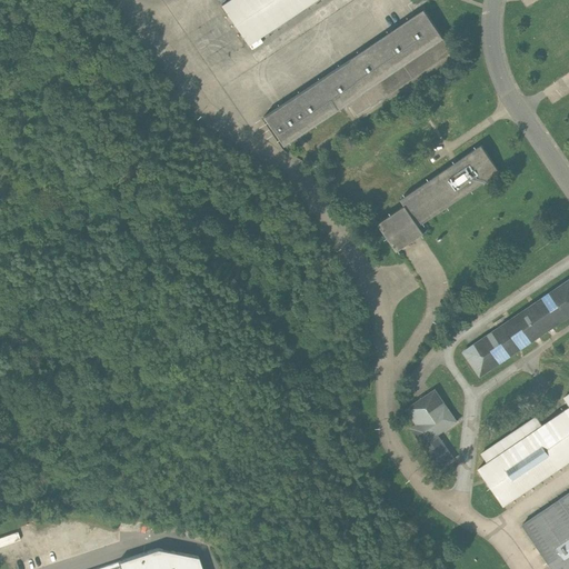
[(311,0),(230,0),(222,6),(247,43),(311,0)]
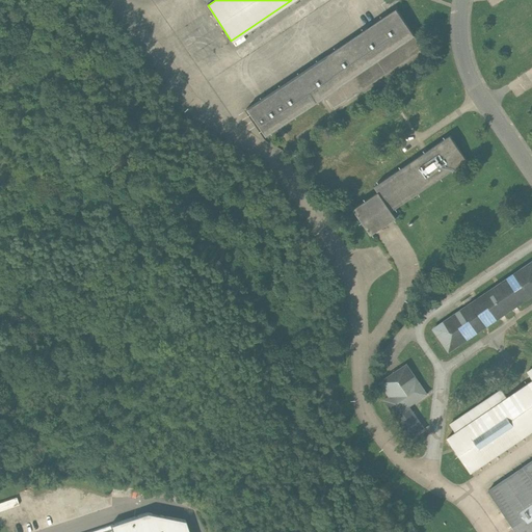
[(415,35),(397,9),(247,112),(265,138),(325,97),(334,109),(422,48),(414,36),(415,35)]
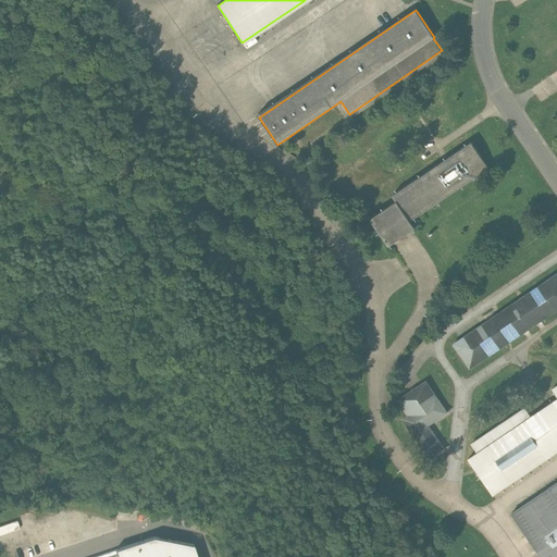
[(489,171),(471,145),(393,197),(397,205),(371,222),(388,249),(416,231),(410,223),(489,171)]
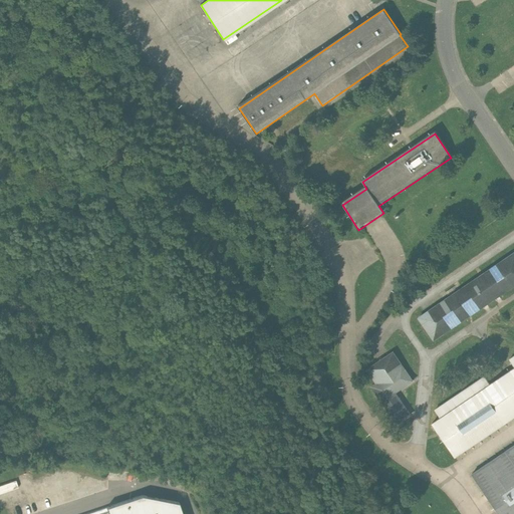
[(513,286),(513,255),(421,320),(435,341),(513,286)]
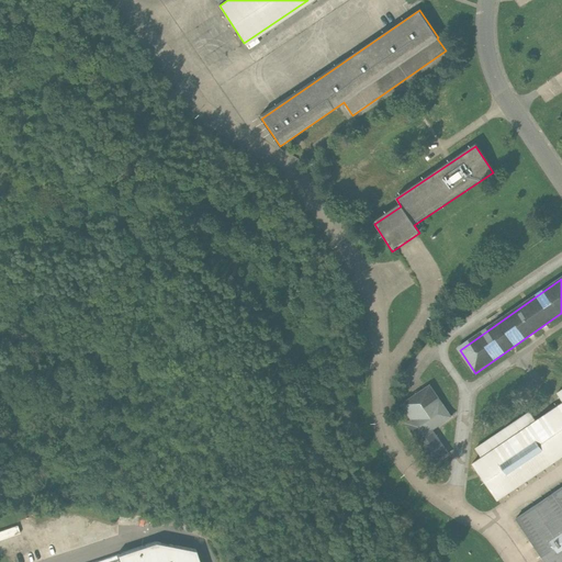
[(451,418),(430,386),(403,405),(414,420),(407,425),(434,465),(449,456),(433,431),(451,418)]
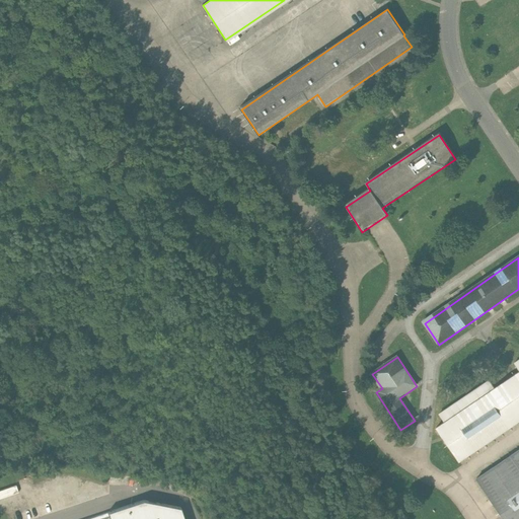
[(444,423),(436,429),(459,462),(518,421),(518,372),(495,388),(490,380),(439,415),(444,423)]
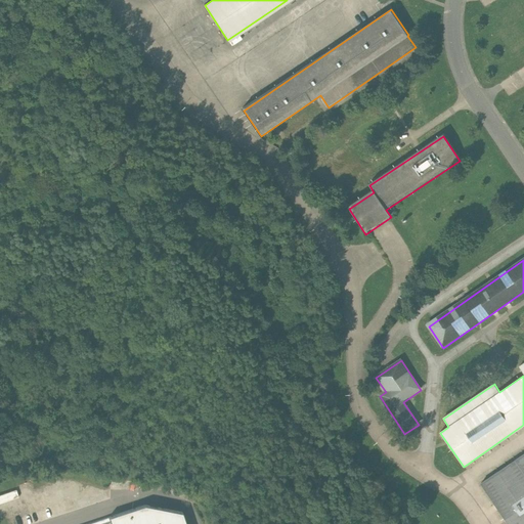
[(523,523),(523,454),(481,485),(508,523),(523,523)]
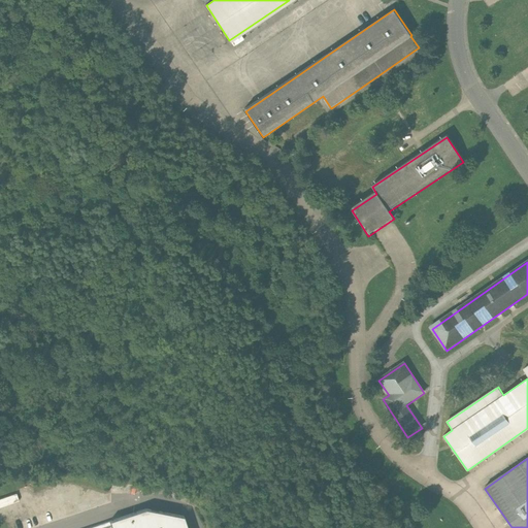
[(0,516),(1,518),(24,509),(18,492),(0,498),(0,516)]
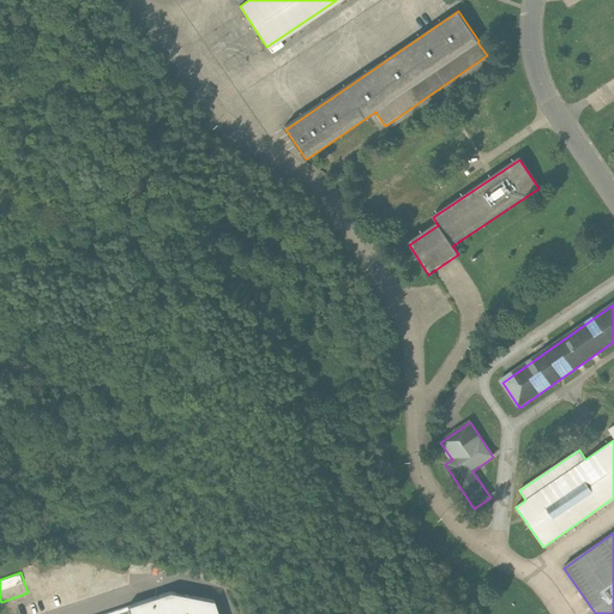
[(130,613),(128,613),(217,613),(214,601),(170,593),(127,607),(130,613)]
